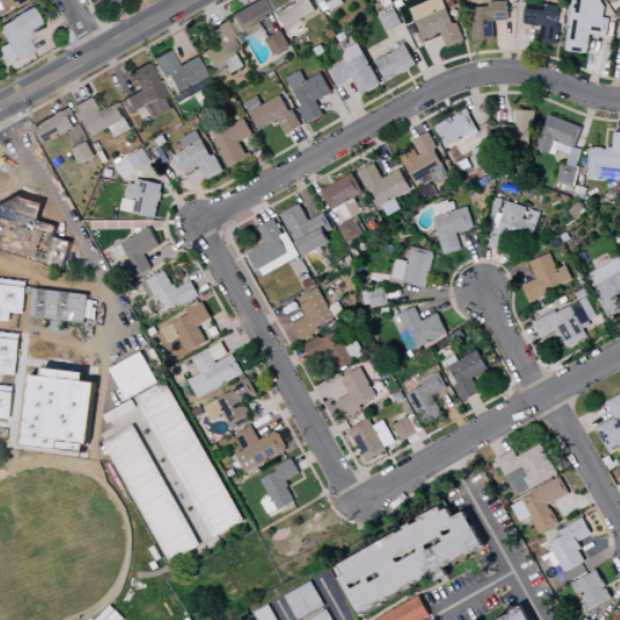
[(0,0),(0,13),(24,3),(22,0),(0,0)]
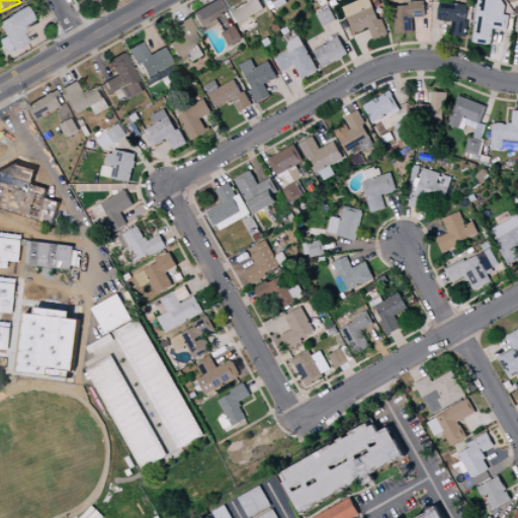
[(190,13),(212,0),(218,0),(227,14),(219,19),(200,29),(199,29),(190,13)]
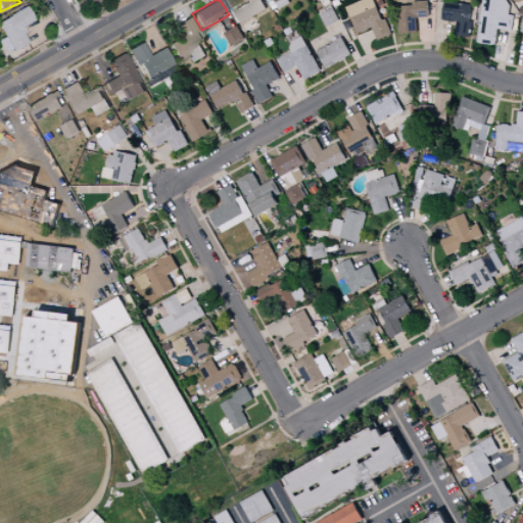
[(262,0),(268,9),(255,16),(242,24),(241,24),(234,9),(237,7),(236,6),(241,3),(242,4),(245,2),(244,0),(262,0)]
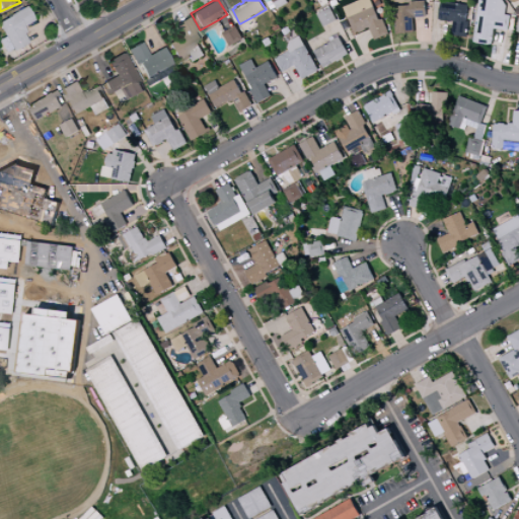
[(280,0),(287,0),(289,3),(278,9),(275,3),(280,0)]
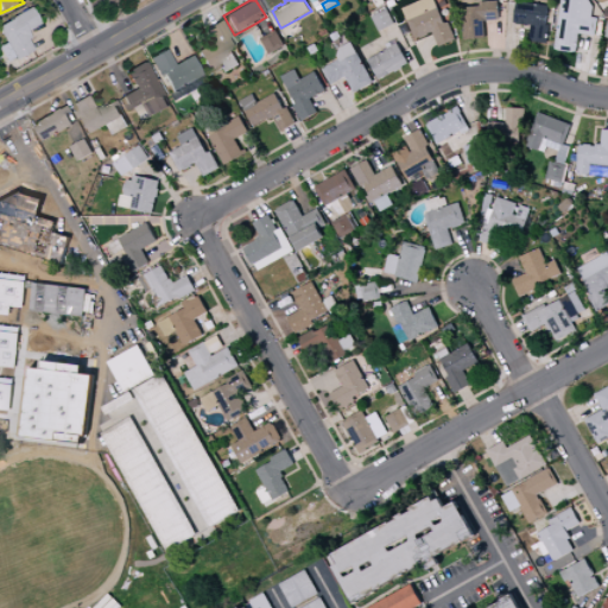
[(435,0),(438,7),(409,20),(404,8),(422,0),(435,0)]
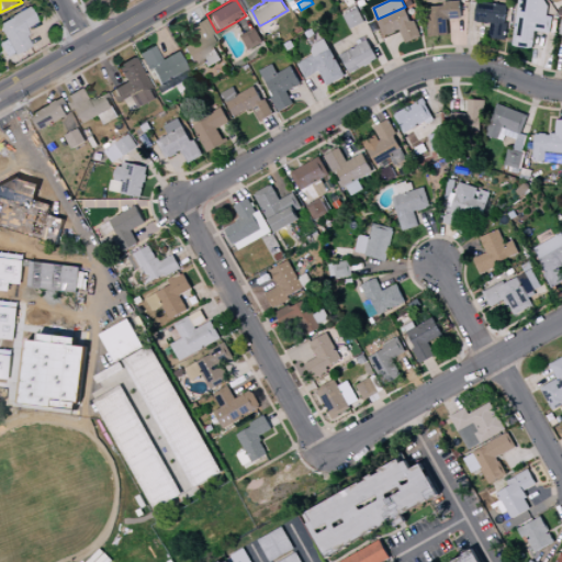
[(444,2),(460,0),(462,18),(448,19),(449,35),(429,36),(427,7),(445,6),(444,2)]
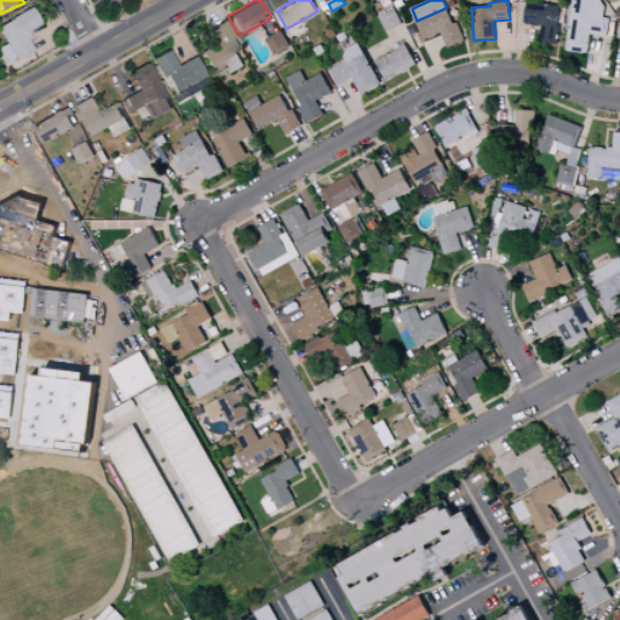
[(558,44),(540,41),(543,26),(526,23),(528,1),(549,4),(549,0),(561,0),(560,15),(564,15),(562,32),(561,32),(560,32),(558,44)]
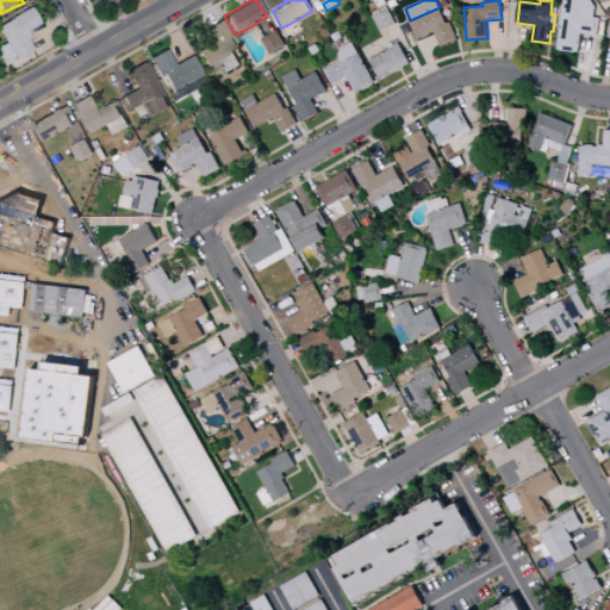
[(564,0),(587,0),(586,16),(601,18),(598,36),(582,35),(579,53),(558,50),(560,32),(564,0)]
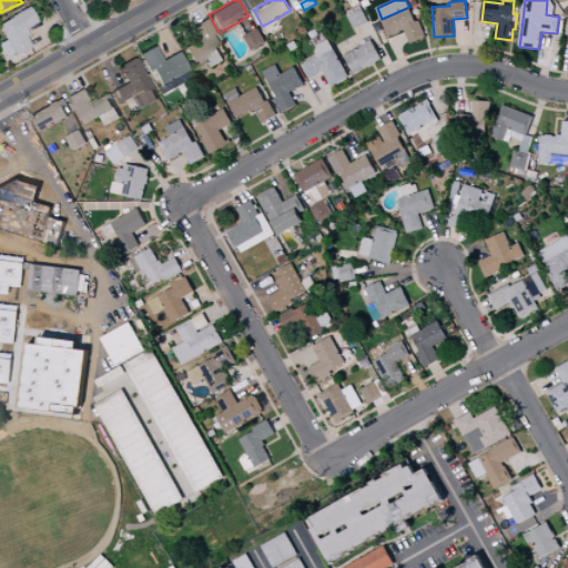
[(362,9),(361,6),(350,11),(351,14),(362,9)]
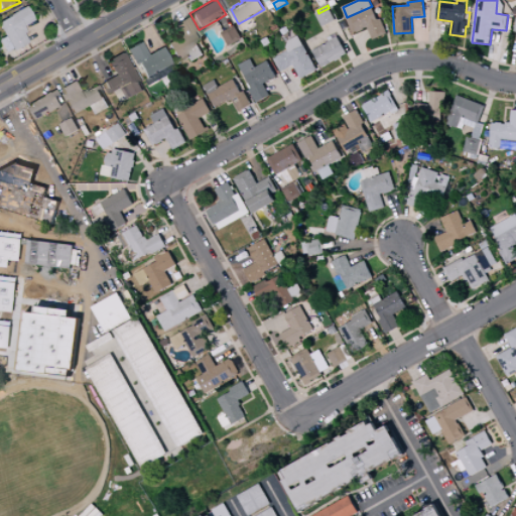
[(347,17),(354,33),(357,31),(358,32),(364,30),(364,28),(368,27),(373,39),(388,33),(386,30),(381,18),(379,19),(379,18),(378,19),(372,6),(347,17)]
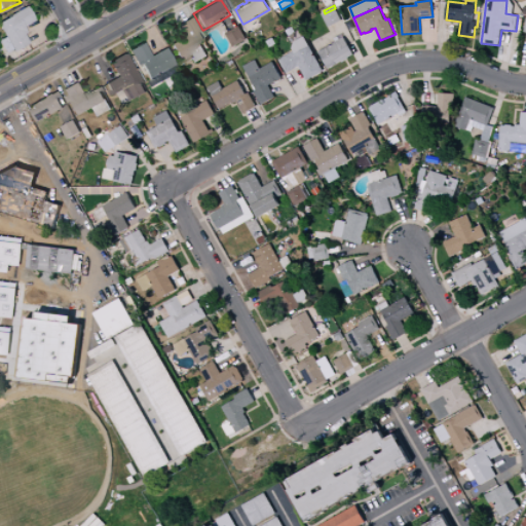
[(0,20),(0,32),(2,38),(0,38),(0,49),(3,55),(27,44),(20,28),(32,22),(25,7),(0,20)]
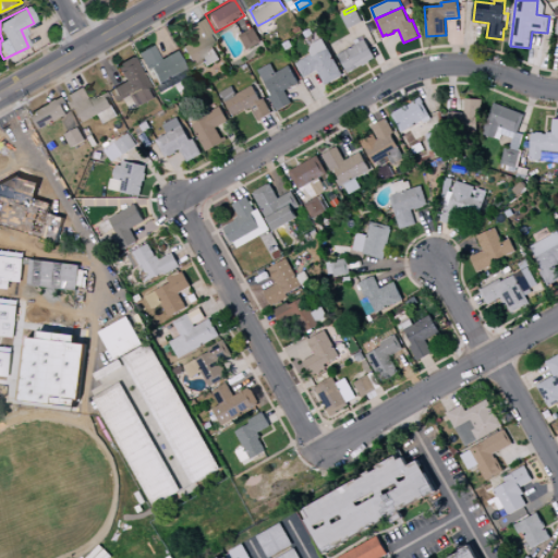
[(342,15),(344,14),(355,9),(363,22),(349,28),(342,15)]
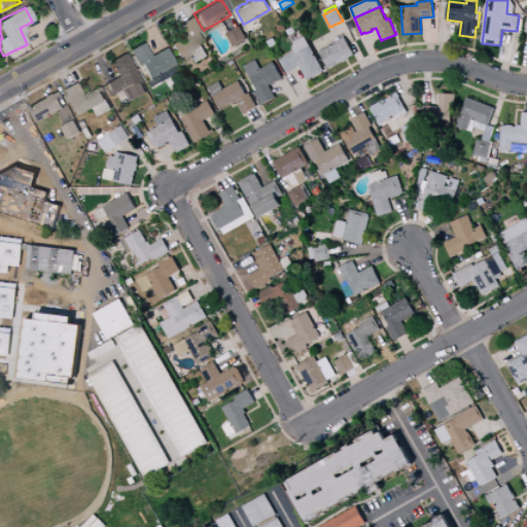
[(176,25),(190,16),(198,31),(199,32),(196,33),(203,46),(192,51),(197,58),(195,59),(182,66),(170,44),(183,37),(176,25)]
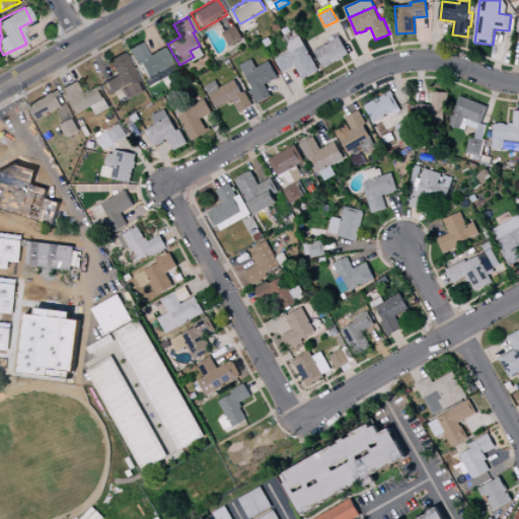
[(253,16),(258,25),(245,32),(240,23),(253,16)]
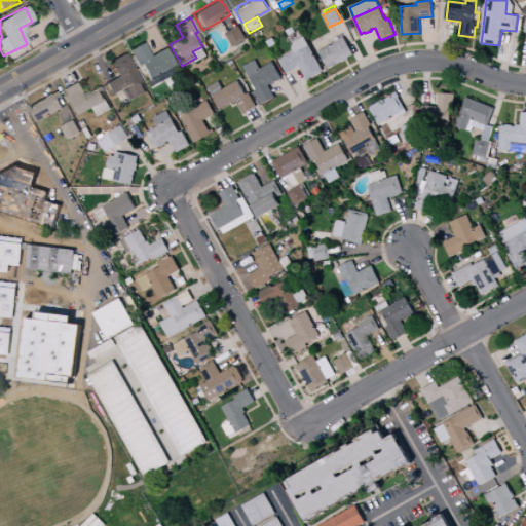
[(222,20),(224,23),(205,34),(203,30),(222,20)]
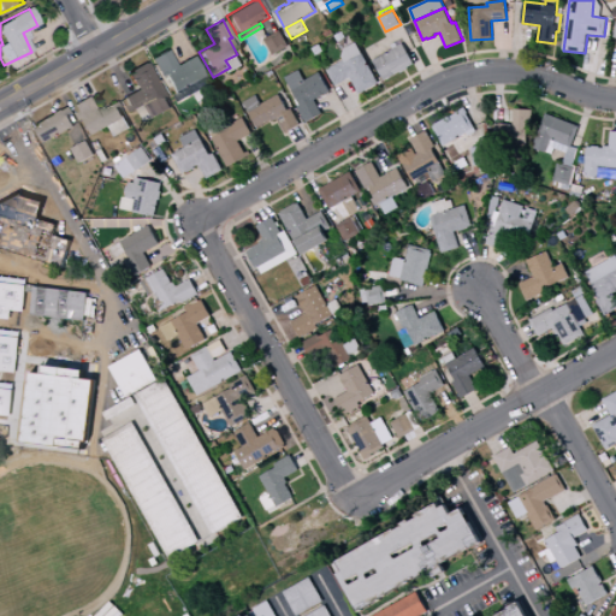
[(280,30),(289,46),(273,55),(265,39),(280,30)]
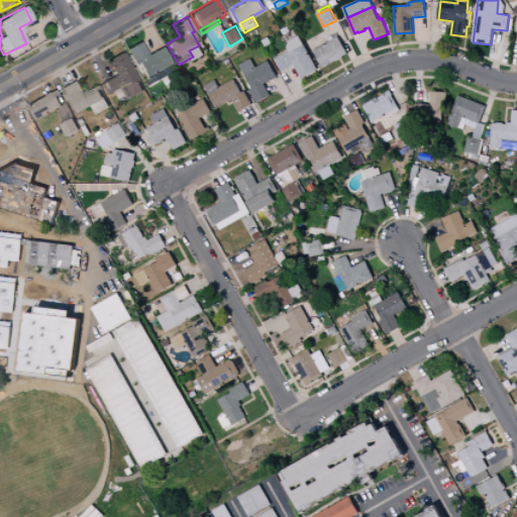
[(318,70),(302,79),(295,65),(283,72),(275,59),(288,50),(287,47),(289,40),(299,35),(318,70)]
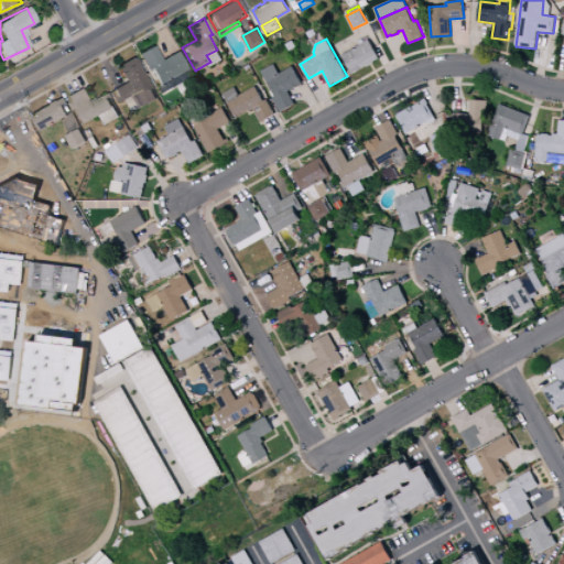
[(369,40),(373,47),(380,58),(373,62),(373,63),(368,67),(367,66),(353,74),(343,55),(369,40)]
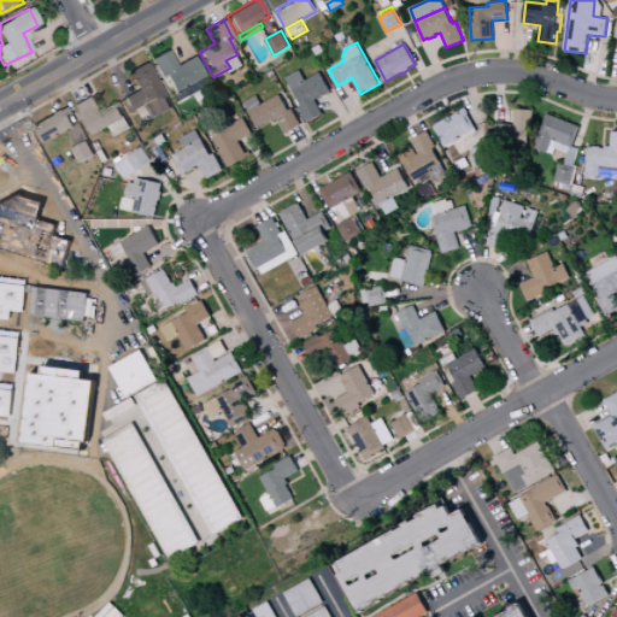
[(150,59),(168,50),(176,65),(193,56),(210,86),(194,95),(187,84),(174,92),(164,75),(160,77),(150,59)]
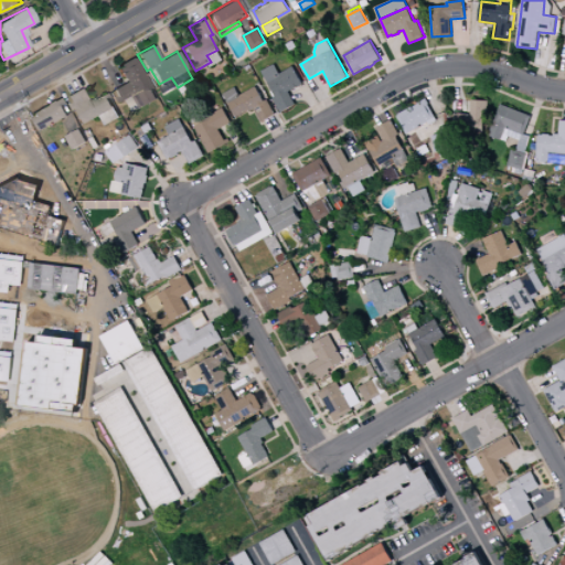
[(217,50),(224,60),(211,67),(209,63),(211,62),(206,55),(217,50)]
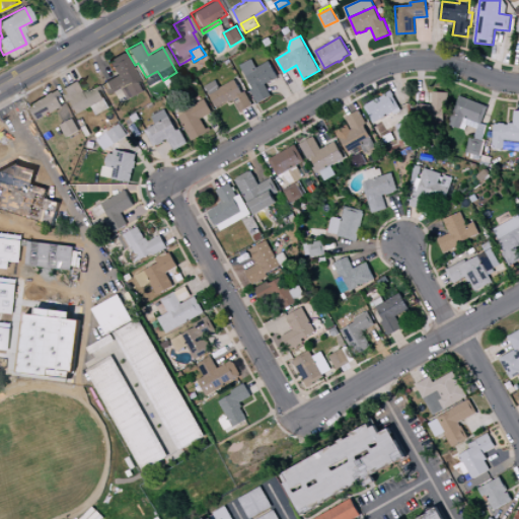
[(107,62),(109,61),(108,60),(121,53),(122,54),(123,53),(145,91),(135,97),(128,86),(124,89),(123,88),(110,95),(103,83),(102,82),(115,75),(107,62)]
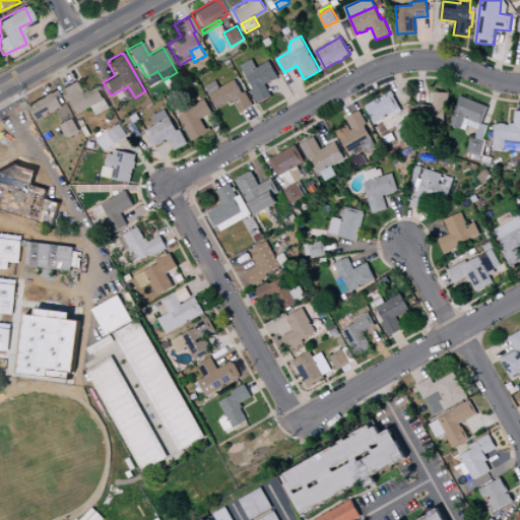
[(258,68),(270,61),(279,77),(266,84),(272,95),(273,95),(259,104),(251,90),(253,89),(250,84),(251,83),(241,65),(253,59),(258,68)]
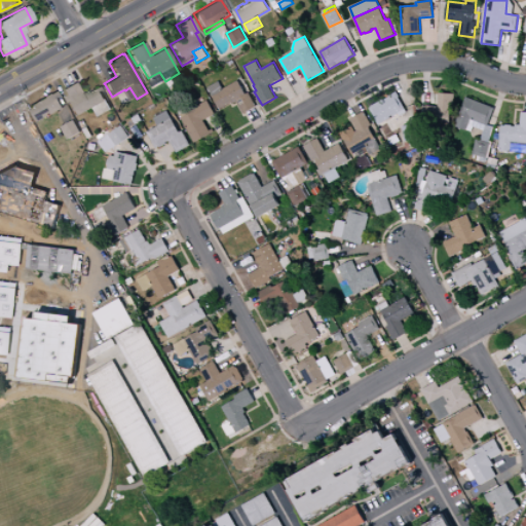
[(232,61),(235,66),(230,69),(227,64),(232,61)]
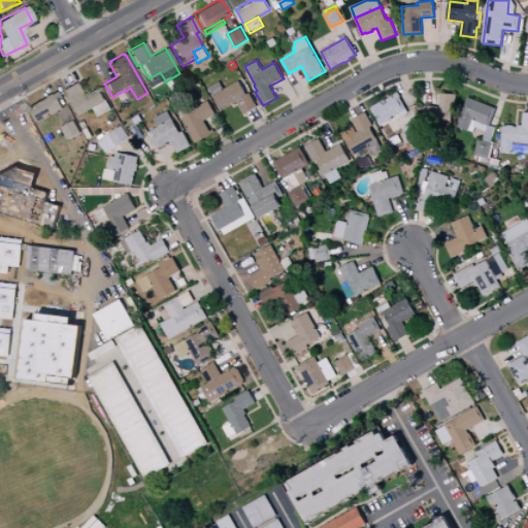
[(149,78),(154,88),(166,81),(160,72),(149,78)]
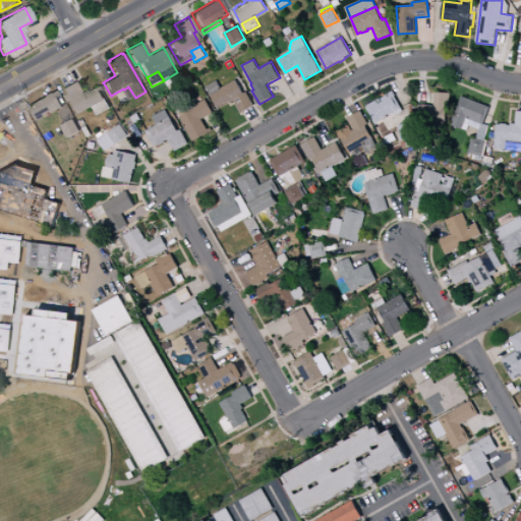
[(219,109),(207,87),(218,80),(222,88),(236,79),(244,94),(246,92),(254,106),(241,113),(235,102),(231,104),(230,102),(219,109)]
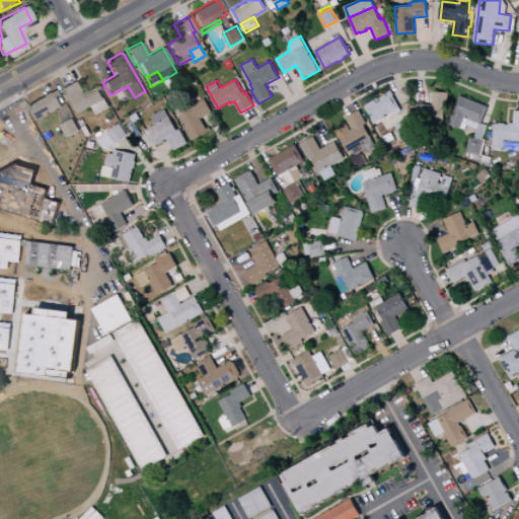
[(60,88),(73,81),(80,92),(84,90),(85,92),(96,85),(104,98),(104,99),(92,106),(79,114),(71,100),(68,101),(60,88)]
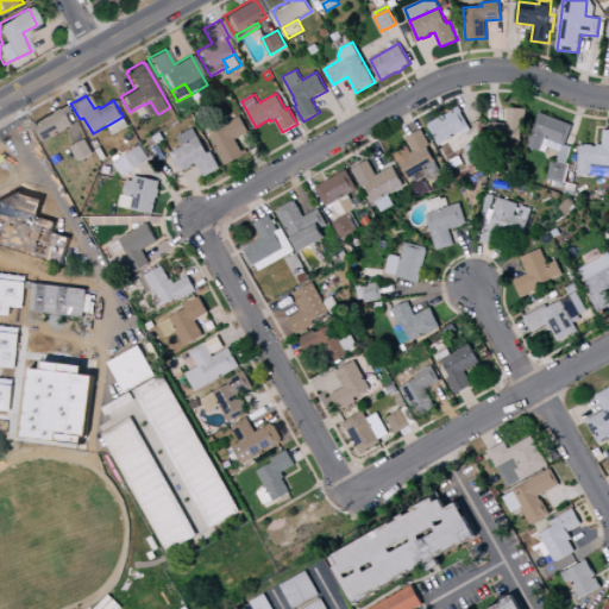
[(74,125),(62,106),(56,110),(55,108),(52,110),(48,112),(49,113),(33,123),(44,142),(74,125)]
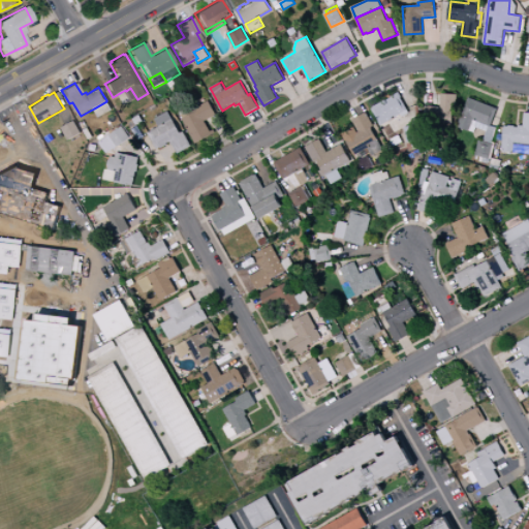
[(371,107),(386,99),(386,100),(390,98),(392,97),(392,96),(400,92),(402,97),(411,115),(407,118),(410,124),(396,132),(396,134),(387,138),(377,121),(379,121),(371,107)]
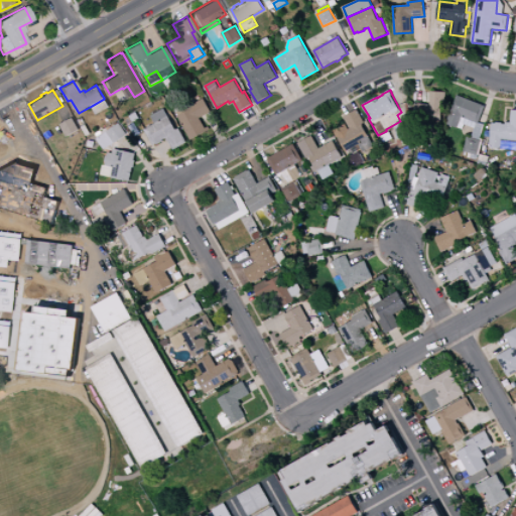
[(415,104),(430,104),(430,90),(446,91),(445,123),(439,123),(427,122),(414,122),(415,104)]
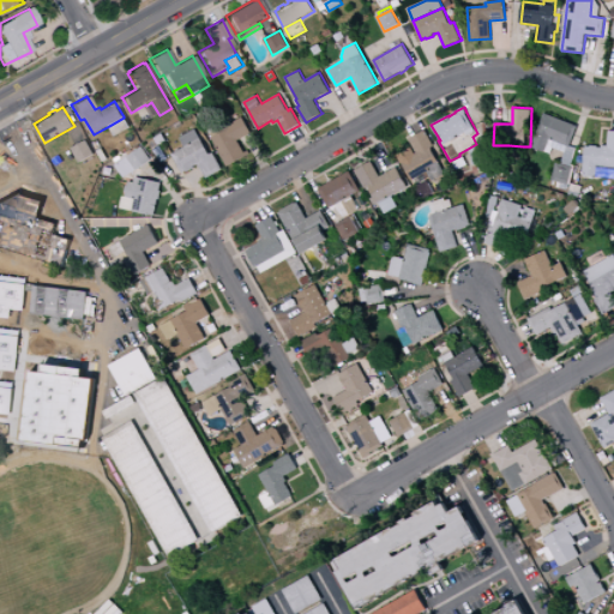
[(545,113),(578,126),(570,146),(569,146),(551,139),(545,151),(545,152),(531,146),(545,113)]
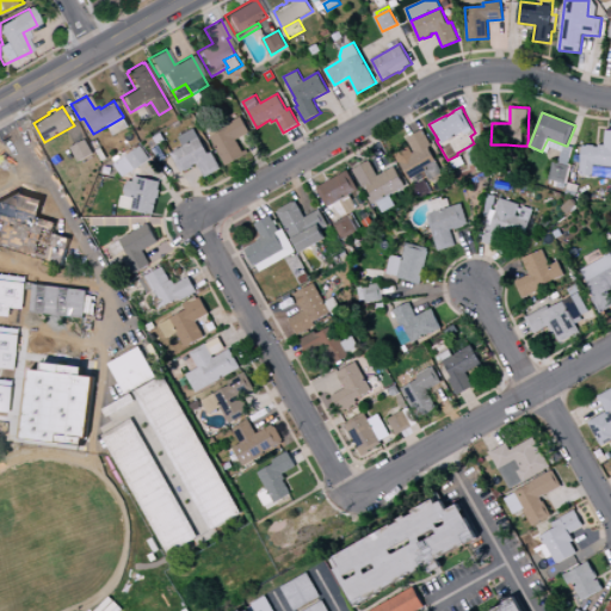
[(123,116),(130,127),(115,136),(109,125),(123,117),(123,116)]
